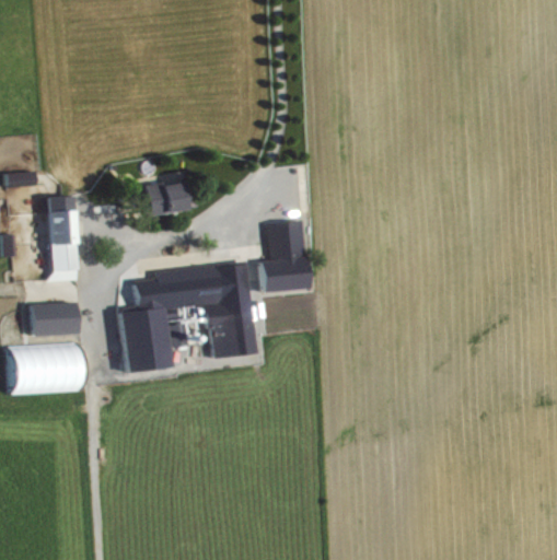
[(8,188),(37,185),(36,171),(7,173),(8,188)]
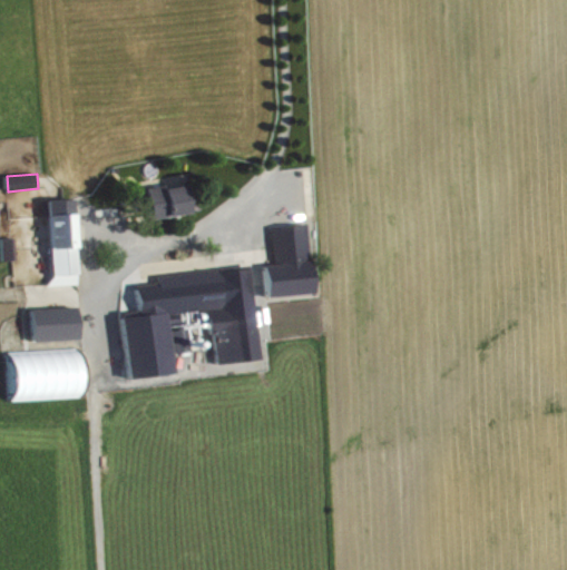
[(188,214),(185,185),(147,189),(149,208),(150,208),(152,218),(188,214)]
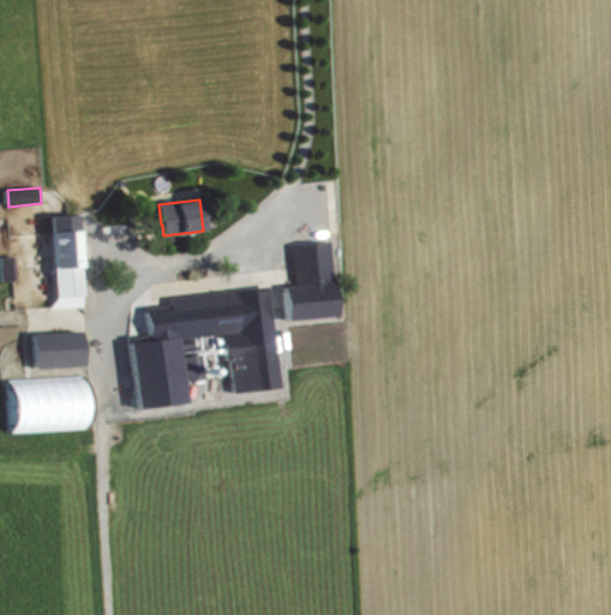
[(85,308),(82,215),(47,216),(48,233),(54,233),(58,309),(85,308)]
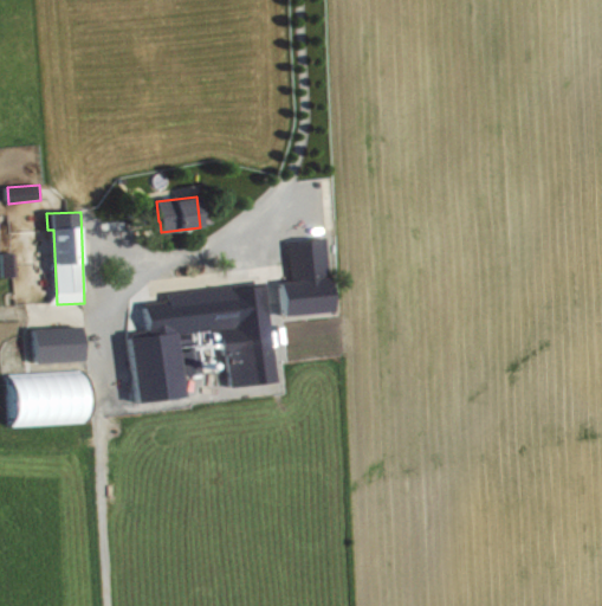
[(283,316),(331,313),(327,238),(287,240),(290,282),(280,282),(283,316)]
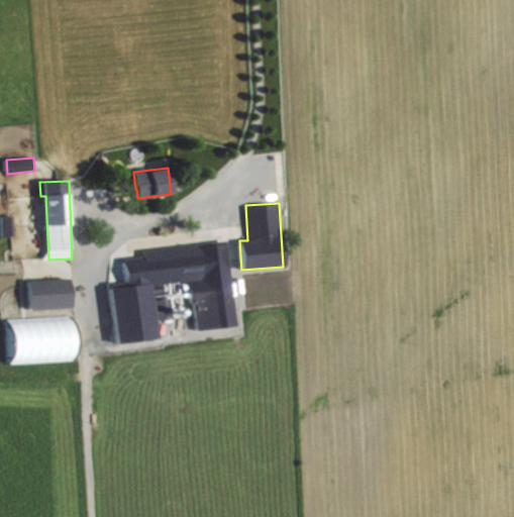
[(2,216),(3,237),(16,236),(15,215),(2,216)]
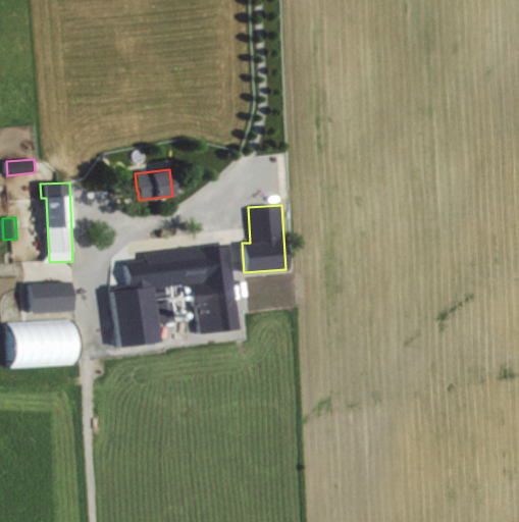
[(238,329),(228,245),(144,253),(145,260),(124,262),(126,290),(110,291),(116,347),(158,343),(153,289),(178,285),(180,312),(195,310),(197,333),(238,329)]
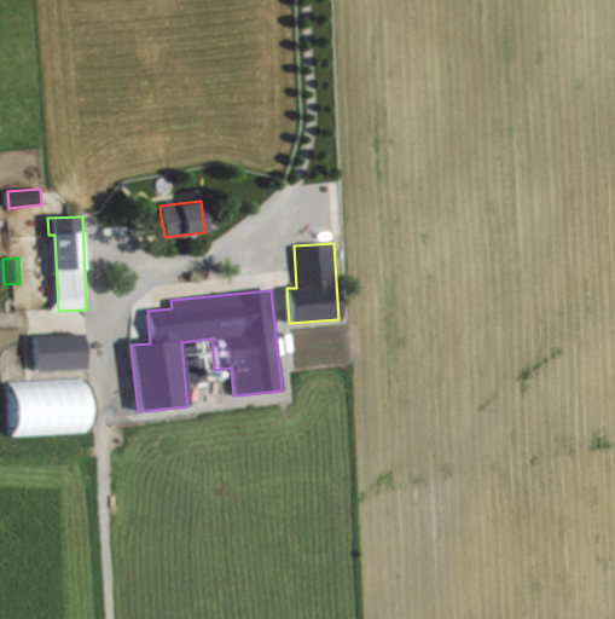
[(86,369),(85,334),(34,336),(35,371),(86,369)]
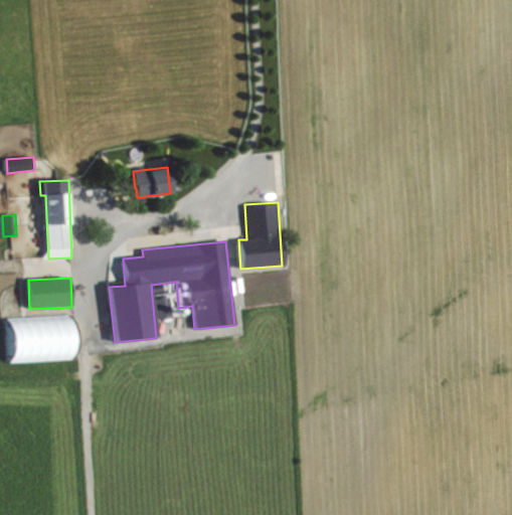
[(158,316),(171,316),(170,298),(156,299),(158,316)]
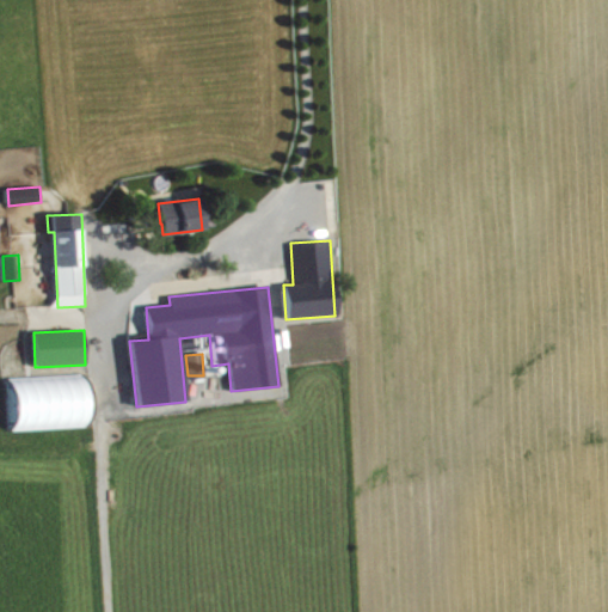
[(85,428),(83,375),(10,378),(11,430),(85,428)]
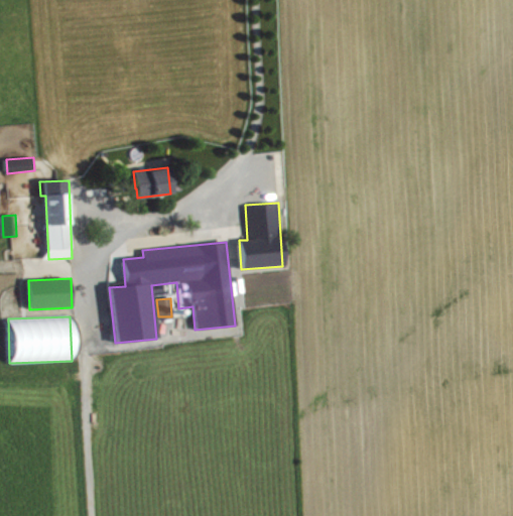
All buildings are outlined.
